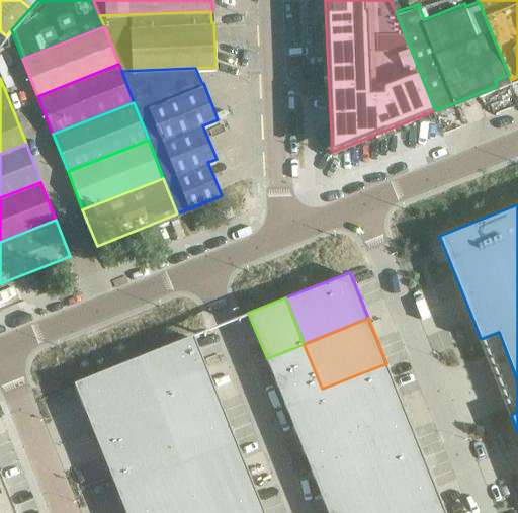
[(193,334),(139,356),(157,403),(212,380),(193,334)]
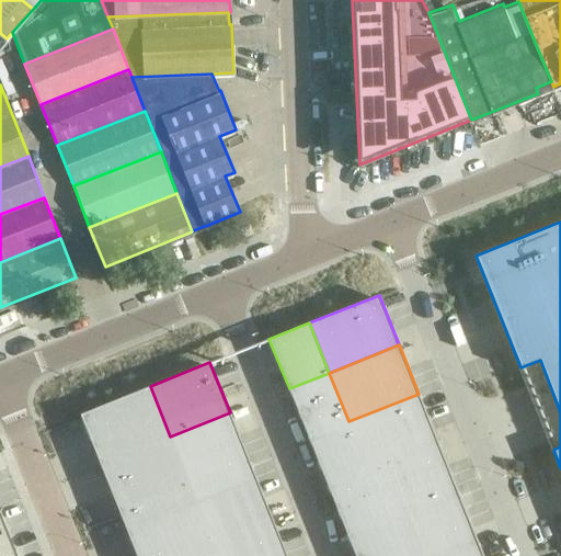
[(329,373),(289,388),(299,412),(339,397),(329,373)]
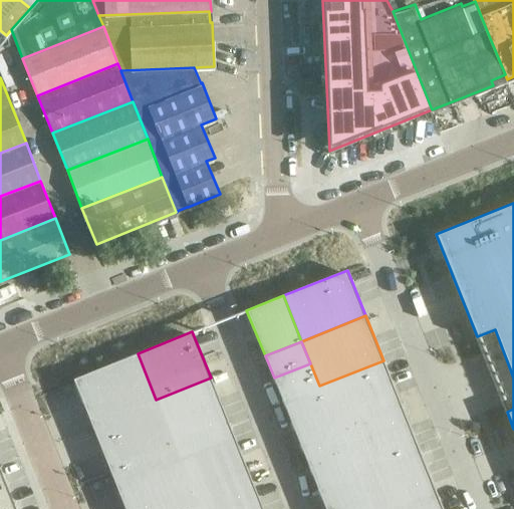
[(483,347),(452,358),(468,405),(500,394),(483,347)]
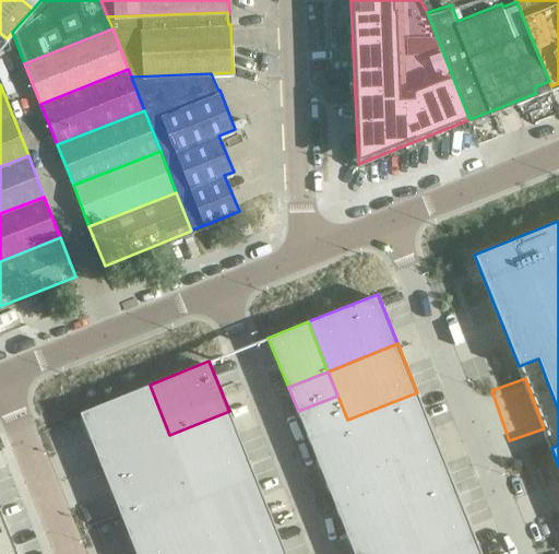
[(150,385),(81,412),(100,462),(169,435),(150,385)]
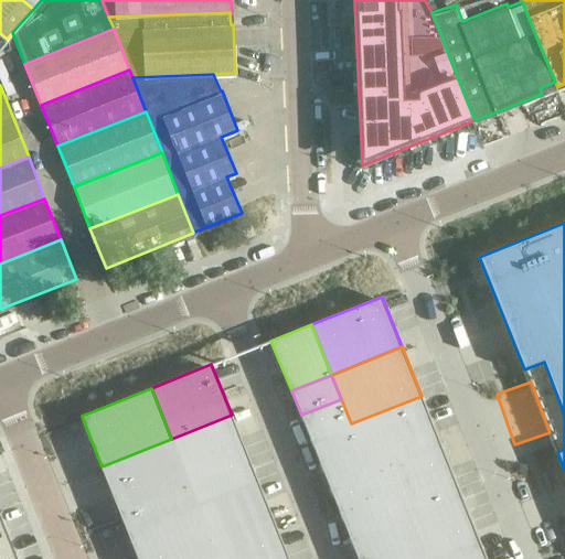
[(422,396),(351,423),(371,473),(440,444),(422,396)]
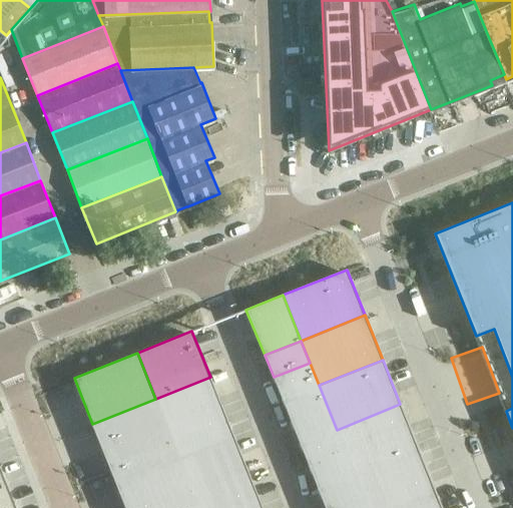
[(310,363),(274,377),(282,400),(319,385),(310,363)]
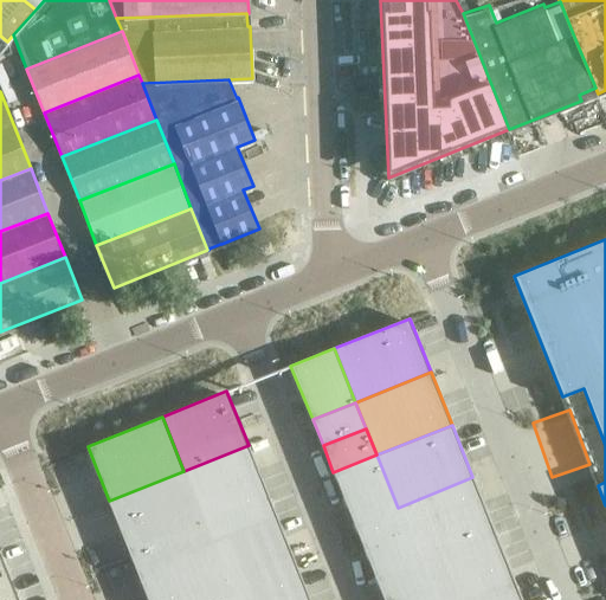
[(249,445),(184,471),(205,523),(269,497),(249,445)]
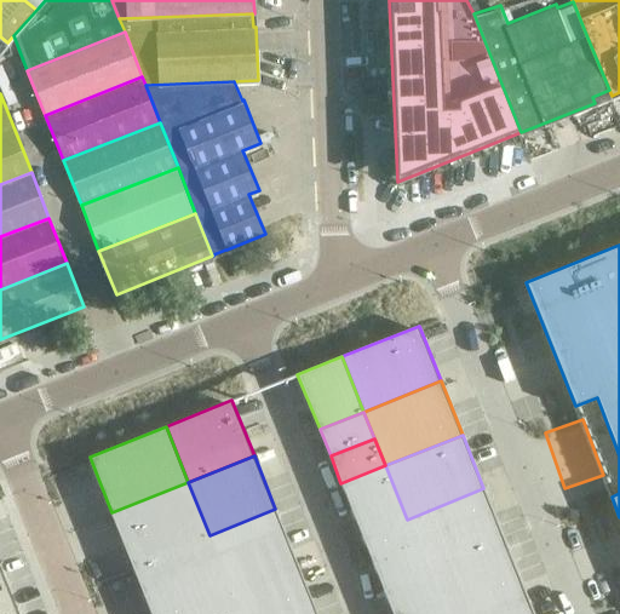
[(385,465),(340,483),(362,537),(407,520),(385,465)]
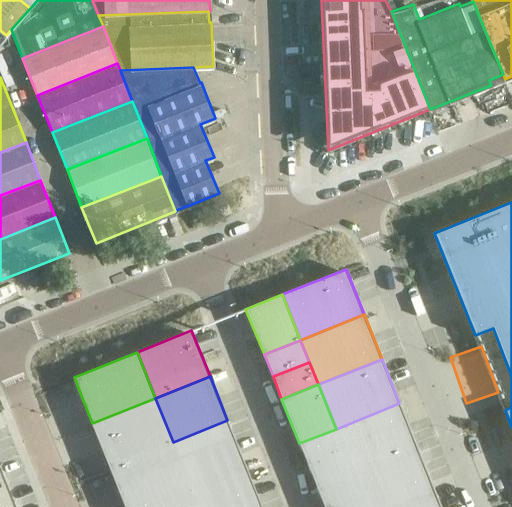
[(155,398),(92,423),(110,468),(173,442),(155,398)]
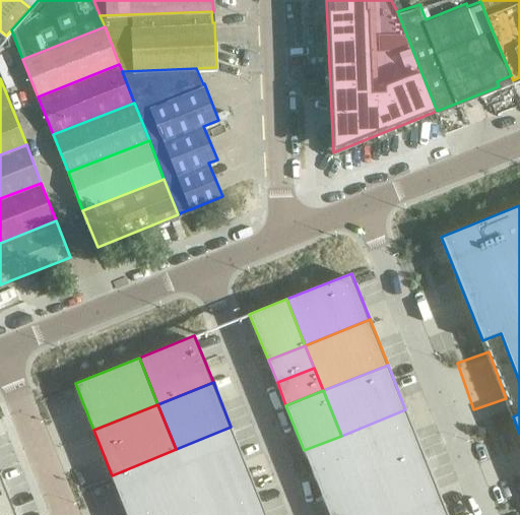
[(405,409),(341,436),(360,480),(424,455),(405,409)]
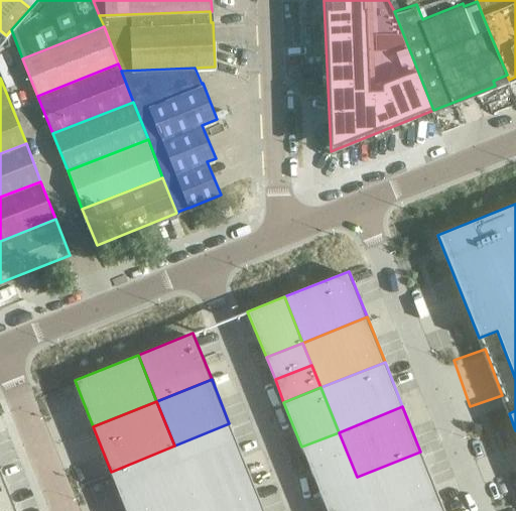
[(229,423),(174,445),(192,491),(247,469),(229,423)]
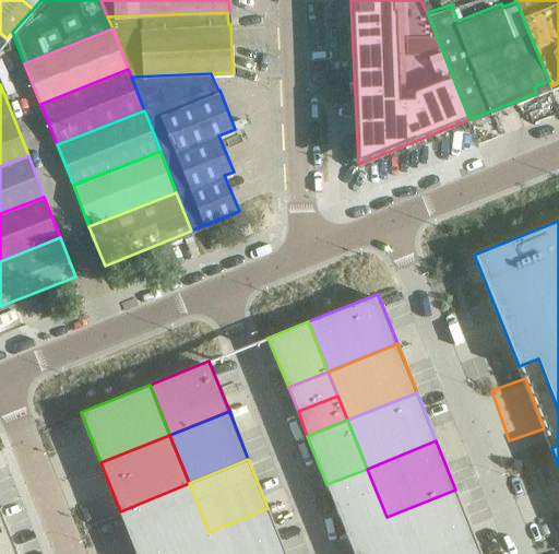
[(367,469),(326,484),(346,533),(387,517),(367,469)]
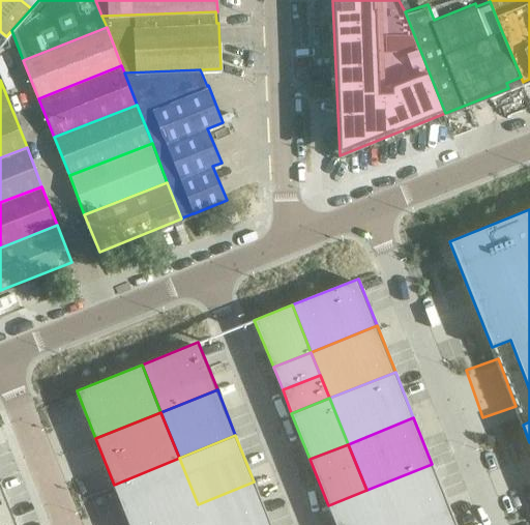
[(179,458),(114,485),(129,524),(145,524),(198,504),(179,458)]
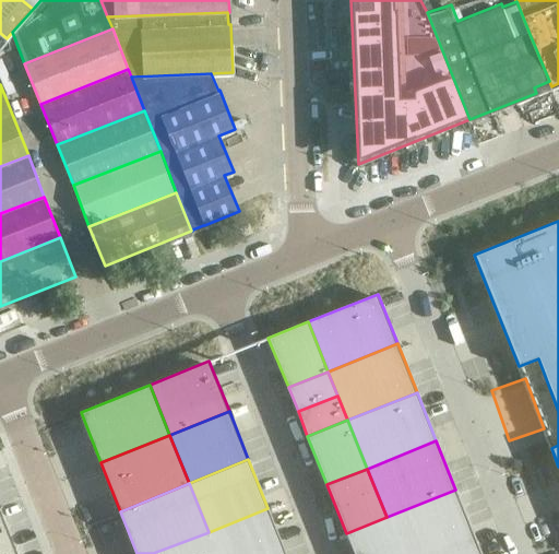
[(455,490),(387,517),(395,542),(400,553),(435,553),(475,538),(455,490)]
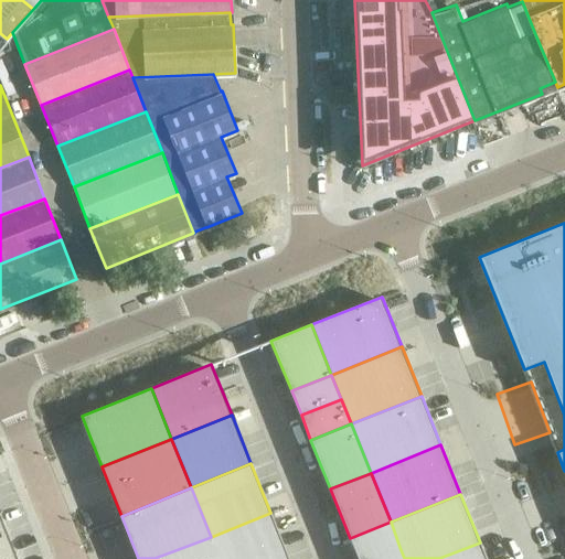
[(289,558),(270,513),(211,537),(220,558),(289,558)]
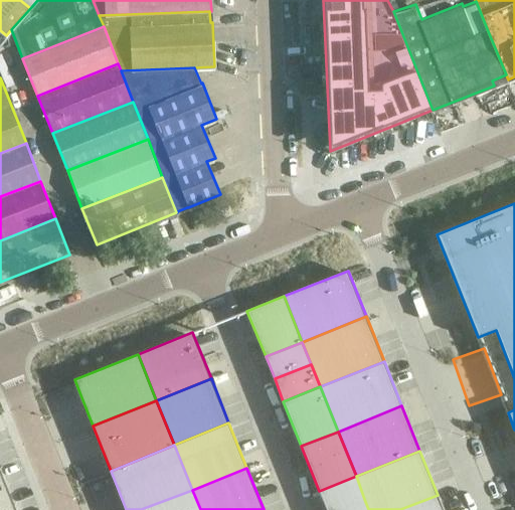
[(0,470),(0,493),(8,490),(0,470)]
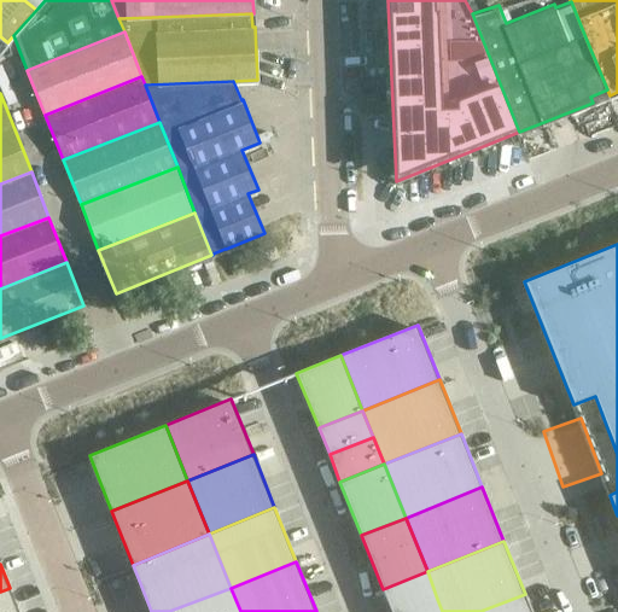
[(427,571),(383,589),(391,611),(403,611),(437,599),(427,571)]
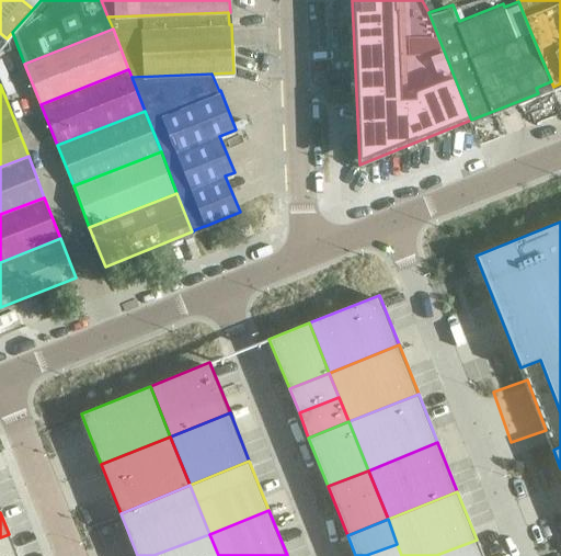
[(16,555),(9,534),(0,537),(0,555),(16,555)]
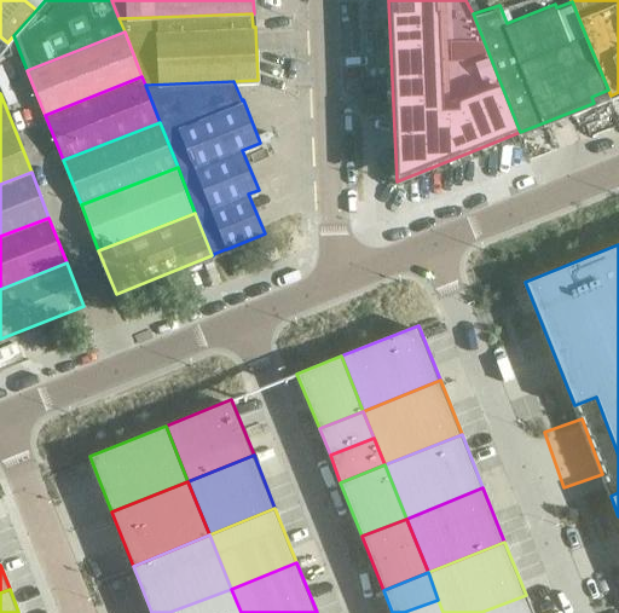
[(241,612),(231,589),(169,612),(241,612)]
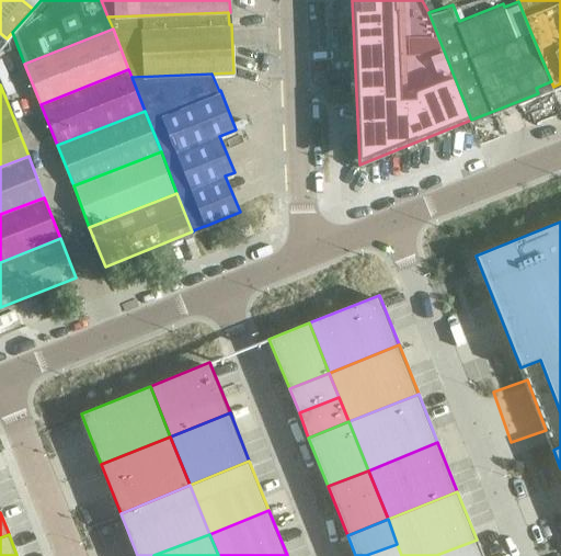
[(482,555),(477,540),(436,555),(482,555)]
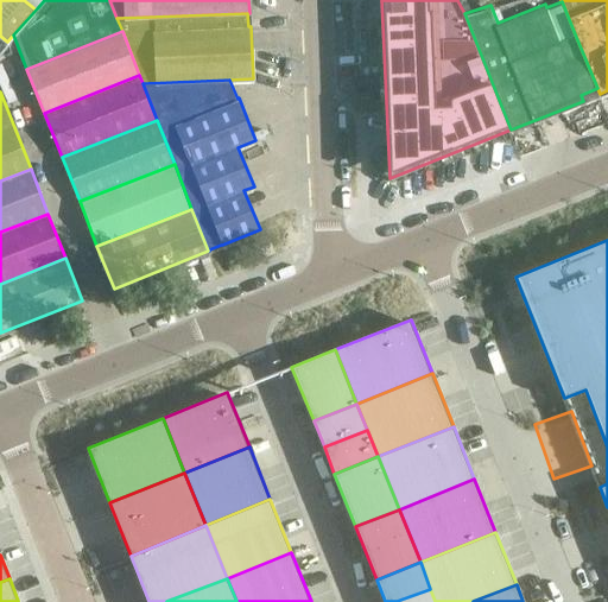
[(435,601),(430,589),(397,601),(435,601)]
